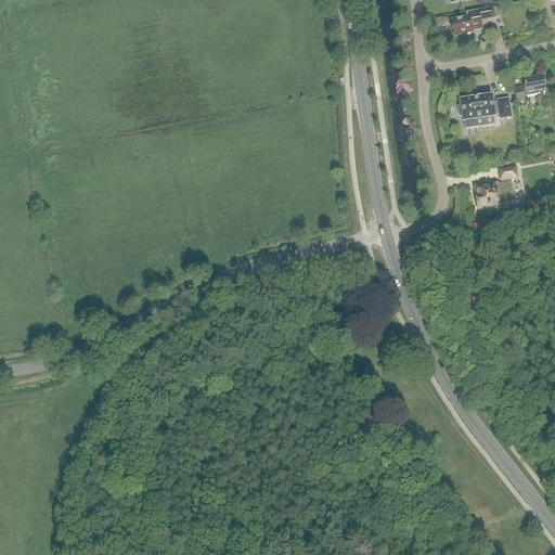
[(481,28),(480,21),(495,17),(493,8),(466,13),(467,18),(452,22),(455,36),(473,33),(473,30),(481,28)]
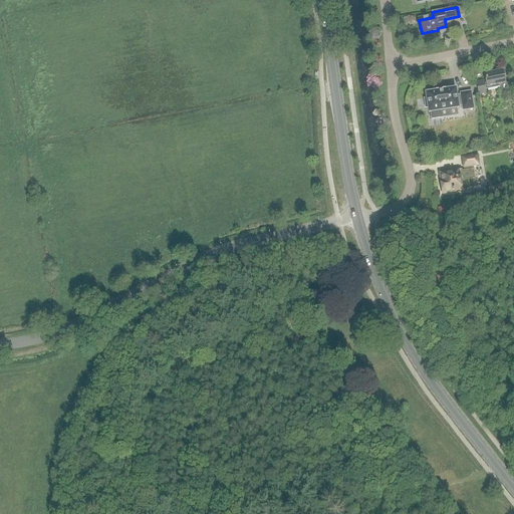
[(501,103),(509,102),(503,71),(485,75),(486,80),(477,82),(479,95),(486,93),(485,87),(499,84),(501,90),(499,91),(501,103)]
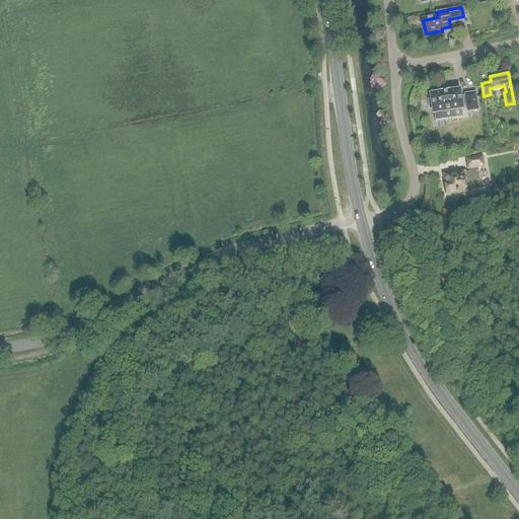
[(430,96),(427,97),(429,106),(432,106),(432,109),(434,109),(436,117),(445,116),(444,107),(461,104),(461,103),(465,102),(466,107),(478,105),(474,87),(462,89),(463,92),(459,92),(458,85),(429,90),(430,96)]
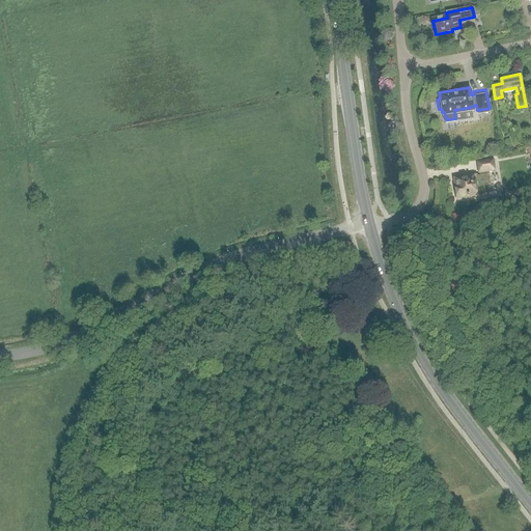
[(492,192),(492,189),(488,172),(495,171),(493,160),(476,162),(478,174),(479,174),(480,176),(474,176),(466,177),(466,179),(457,180),(458,187),(455,188),(455,190),(454,191),(455,196),(456,197),(457,199),(477,196),(477,195),(492,192)]
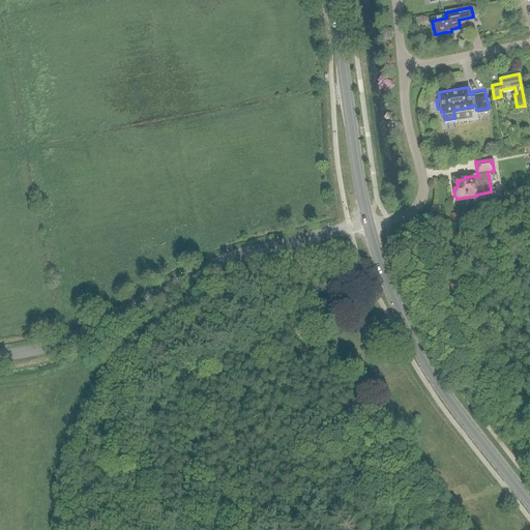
[(521,188),(503,193),(505,199),(522,195),(521,189),(521,188)]
